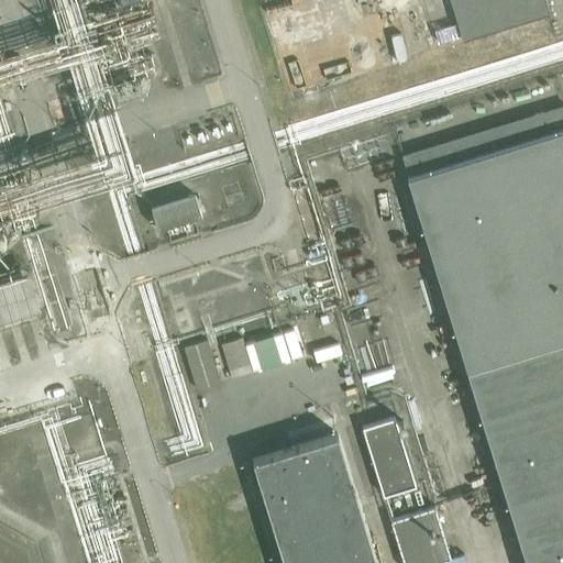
[(544,0),(449,0),(456,23),(433,30),(438,43),(461,34),(462,40),(549,13),(544,0)]
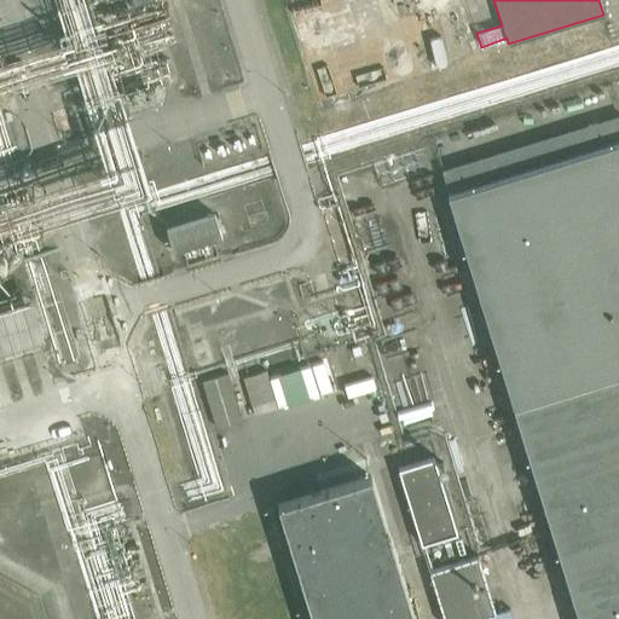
[(618,114),(443,169),(441,169),(447,189),(618,134),(618,114)]
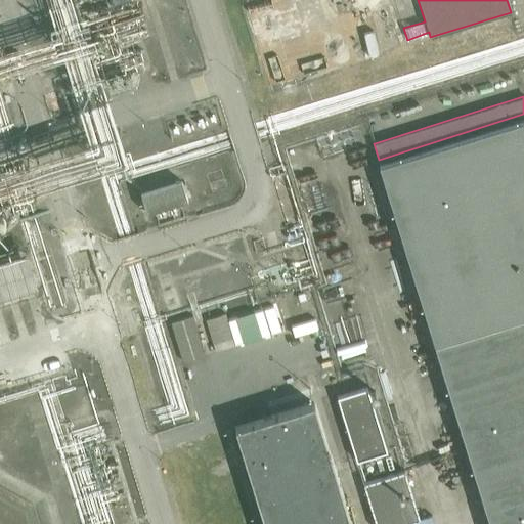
[(523,523),(523,119),(379,165),(490,523),(523,523)]
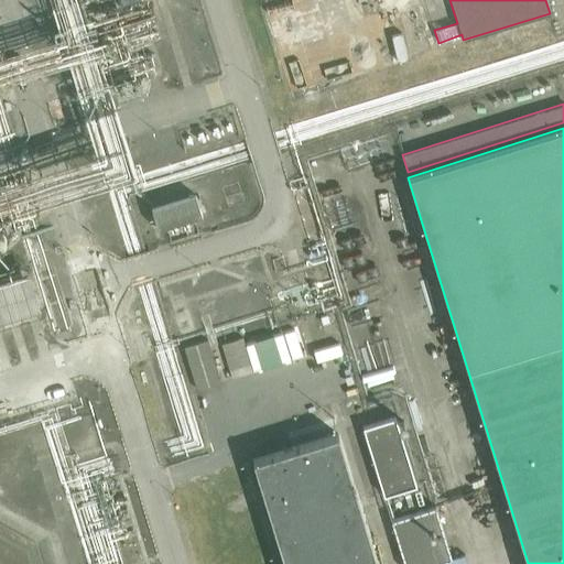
[(195,195),(151,209),(158,229),(166,227),(194,218),(201,216),(195,195)]
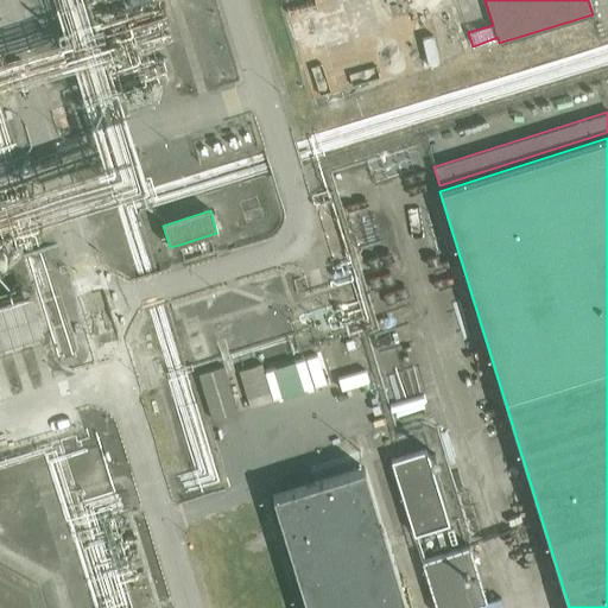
[(346,265),(331,270),(336,283),(350,278),(346,265)]
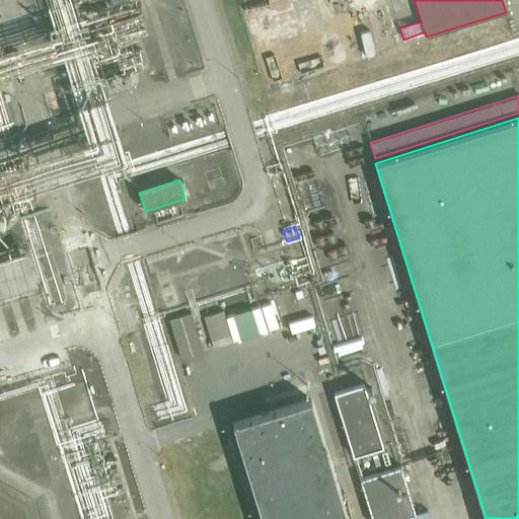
[(0,303),(33,294),(23,260),(0,266),(0,303)]
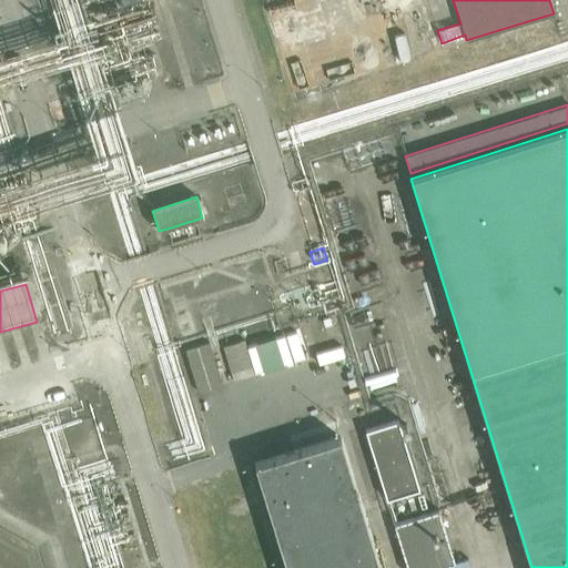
[(243,341),(222,346),(233,382),(255,375),(243,341)]
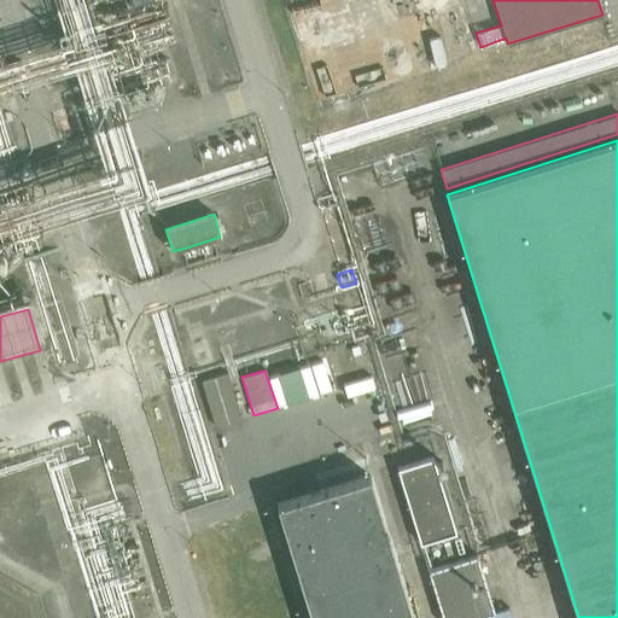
[(227,374),(202,382),(215,427),(240,420),(227,374)]
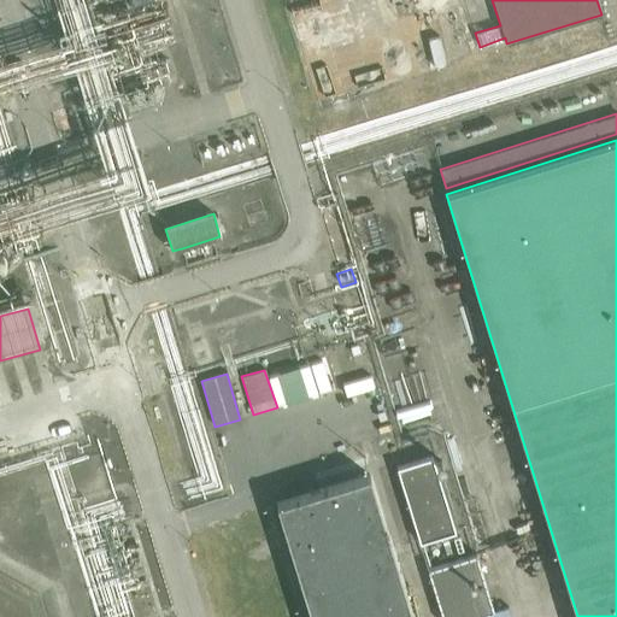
[(456,532),(433,457),(397,468),(419,542),(456,532)]
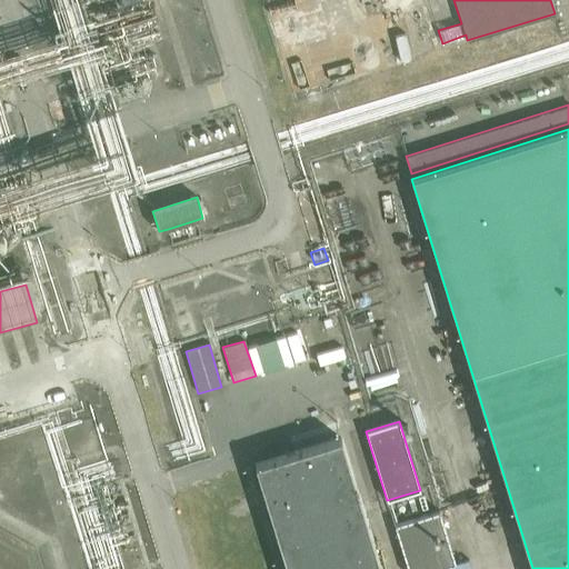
[(380,568),(340,439),(296,452),(255,466),(287,568),(380,568)]
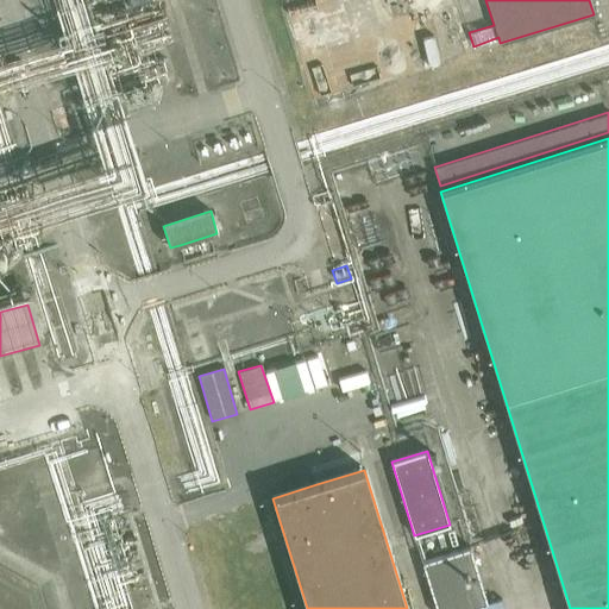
[(435,608),(468,608),(487,603),(470,547),(422,562),(435,608)]
